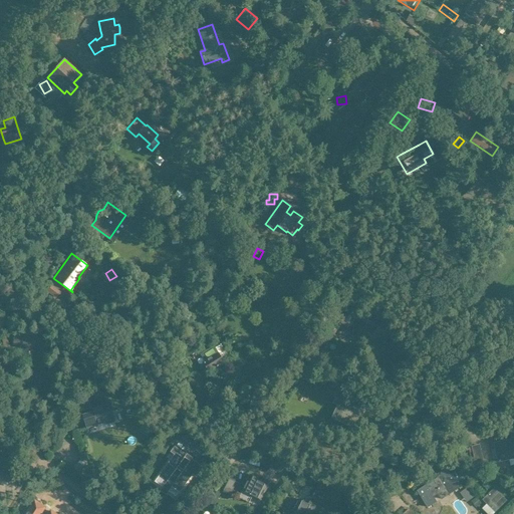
[(321,285),(323,279),(321,278),(322,275),(314,273),(311,282),(321,285)]
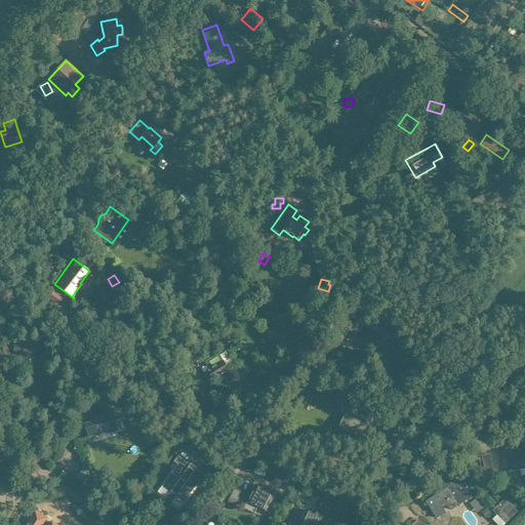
[(57,304),(62,298),(53,292),(49,297),(57,304)]
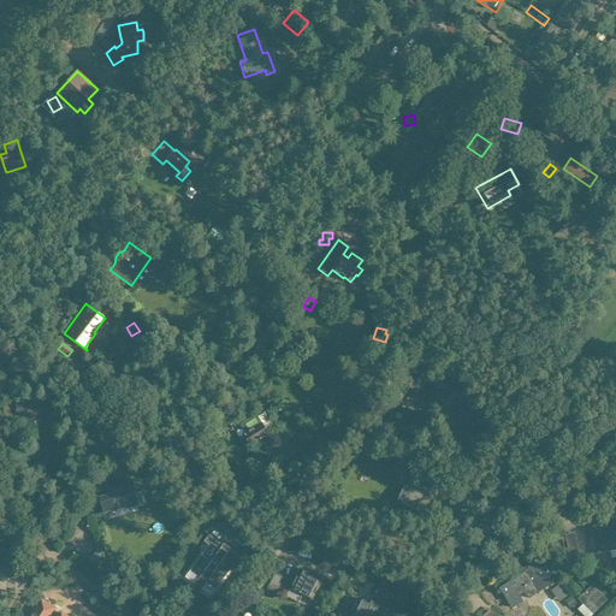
[(67,371),(72,365),(67,361),(63,367),(67,371)]
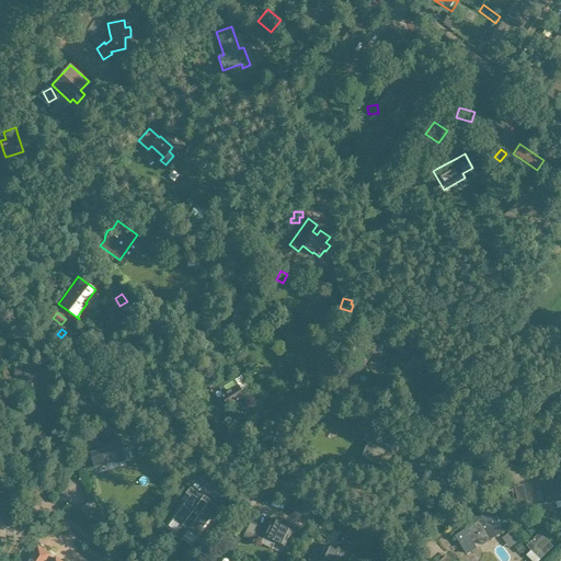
[(355,357),(352,363),(357,367),(361,361),(355,357)]
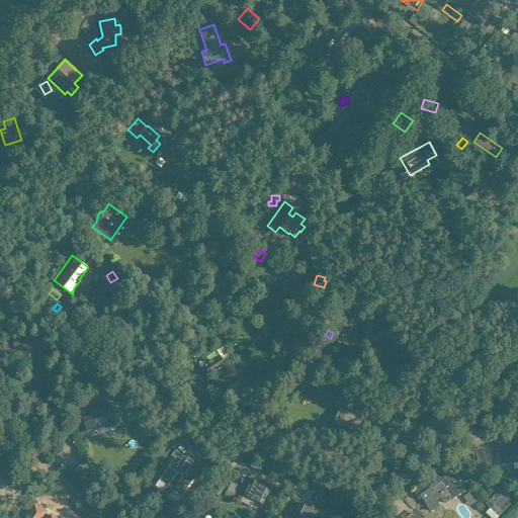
[(14,349),(25,348),(25,351),(45,350),(44,332),(31,332),(31,333),(27,333),(28,339),(20,340),(20,337),(13,337),(14,349)]
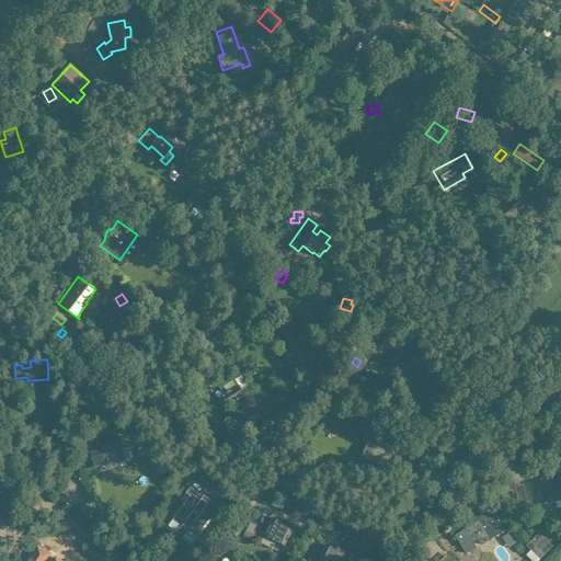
[(244,396),(241,391),(248,387),(241,375),(233,379),(233,378),(224,385),(228,391),(221,396),(228,405),(236,400),(237,401),(238,400),(243,396),(243,397),(244,396)]
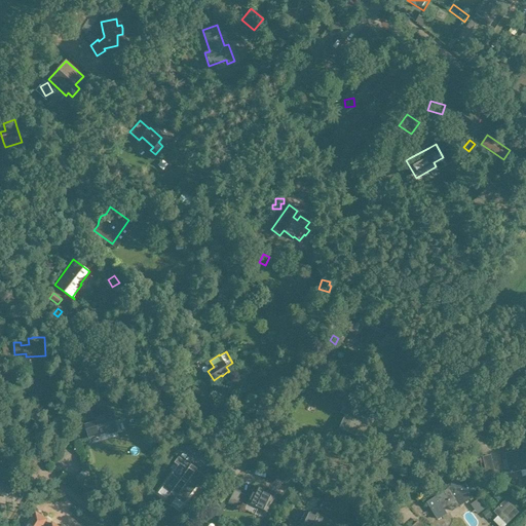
[(194,387),(190,393),(198,400),(202,392),(194,387)]
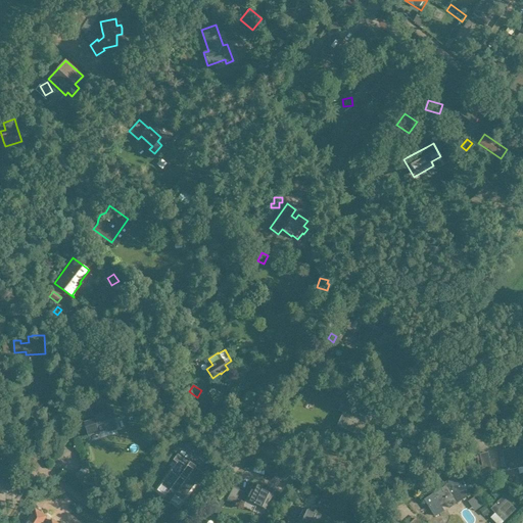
[(366,422),(369,424),(372,416),(343,402),(339,410),(344,412),(338,424),(360,435),(366,422)]
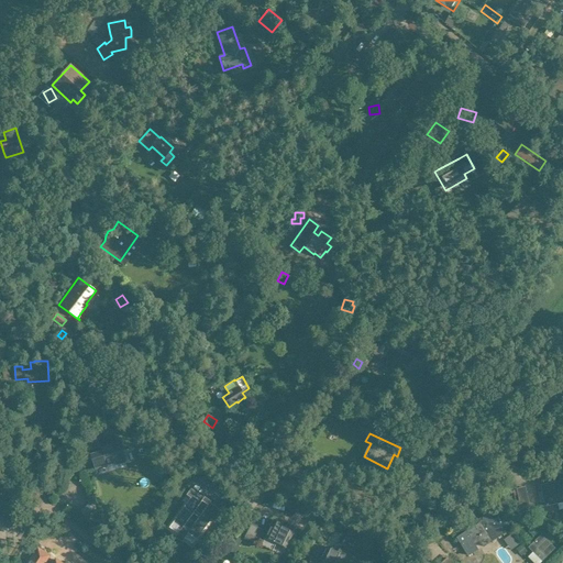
[(96,468),(116,463),(117,465),(125,462),(125,460),(120,440),(100,446),(101,451),(91,454),(96,468)]
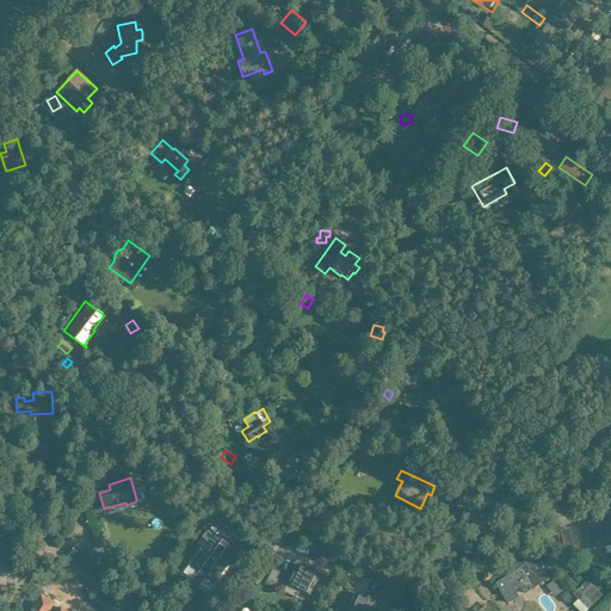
[(608,522),(586,526),(591,549),(610,544),(610,513),(606,516),(608,522)]
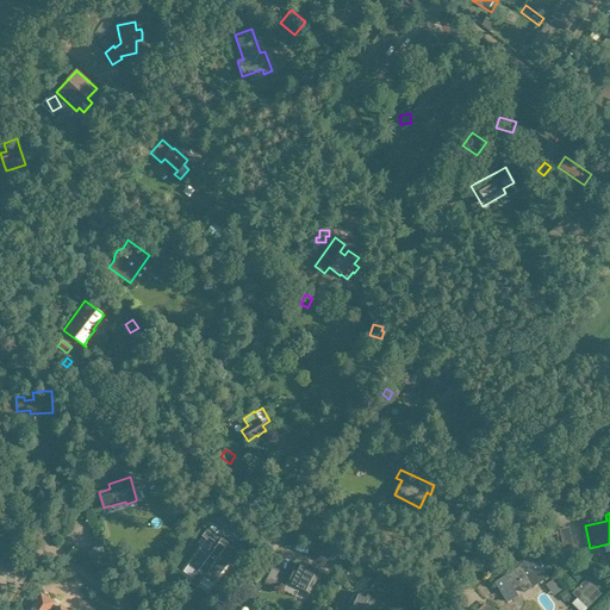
[(568,528),(555,530),(558,543),(562,542),(565,554),(573,552),(568,528)]
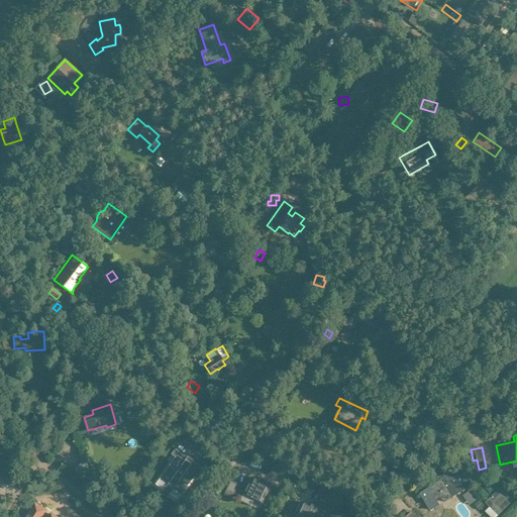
[(181,457),(183,454),(176,448),(171,454),(175,457),(159,480),(167,485),(173,490),(181,495),(194,478),(197,480),(204,471),(197,464),(195,468),(191,464),(184,473),(179,470),(186,460),(185,460),(181,457)]
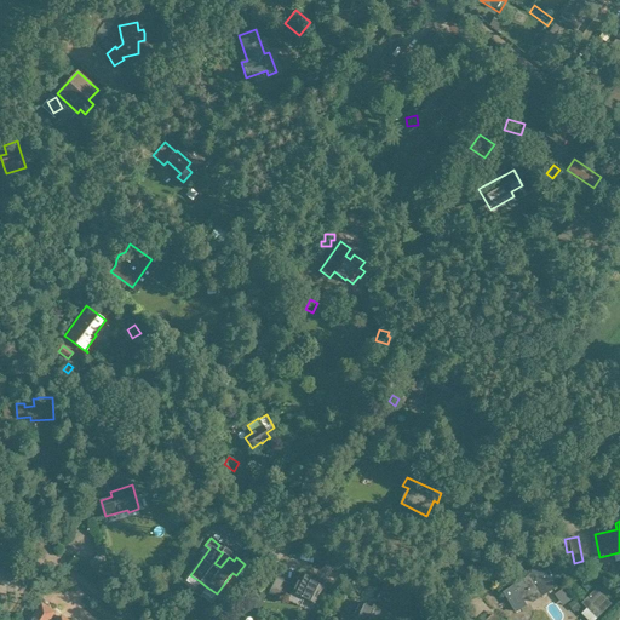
[(110,561),(102,551),(89,562),(96,572),(110,561)]
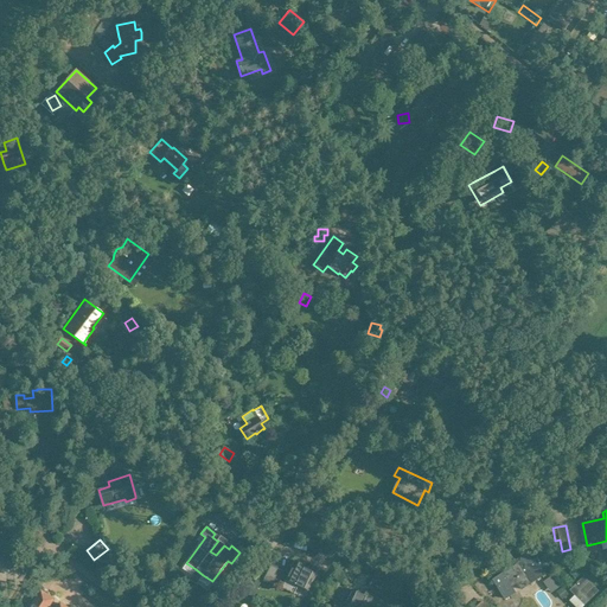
[(499,576),(493,580),(497,587),(505,599),(515,593),(511,587),(517,582),(521,589),(529,583),(530,585),(545,574),(530,550),(513,561),(517,564),(499,576)]
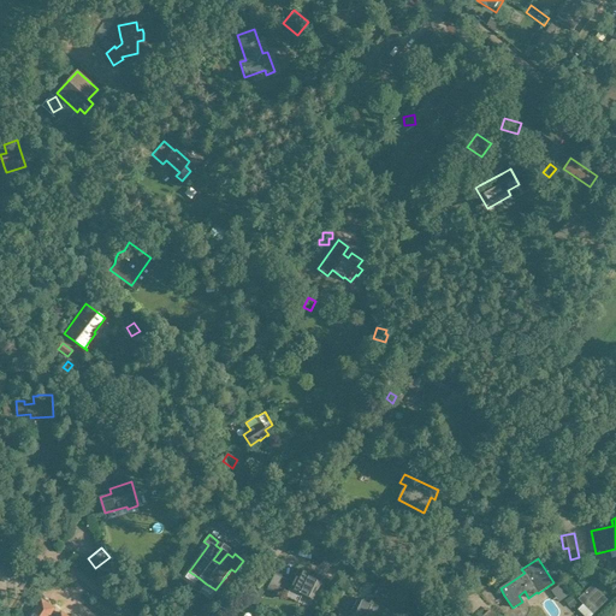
[(298,603),(303,594),(313,599),(321,582),(304,574),(306,572),(300,569),(291,585),(291,586),(286,597),(298,603)]
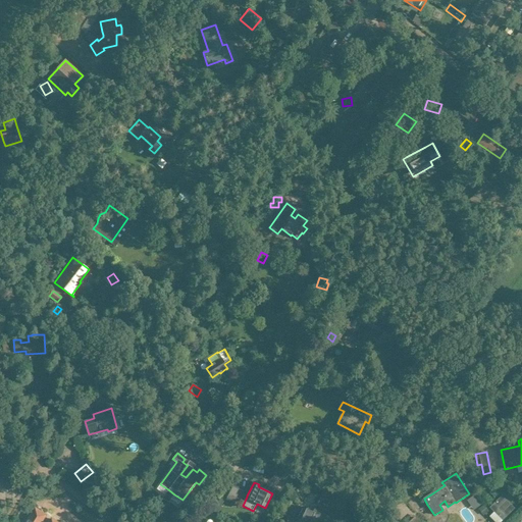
[(244,491),(232,485),(226,498),(239,504),(244,491)]
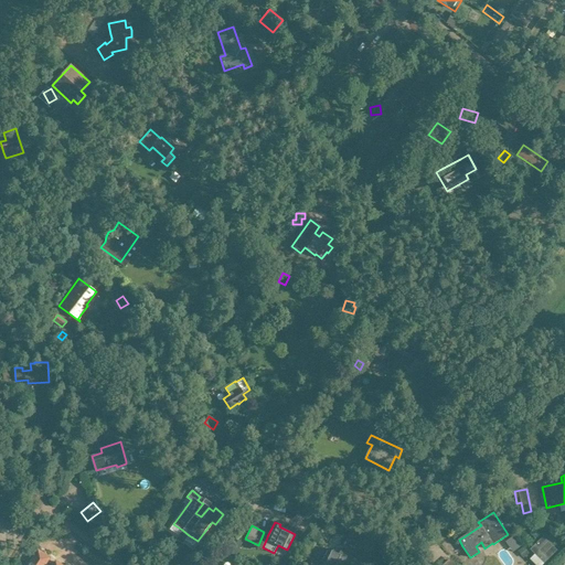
[(543,536),(530,550),(543,563),(557,551),(543,536)]
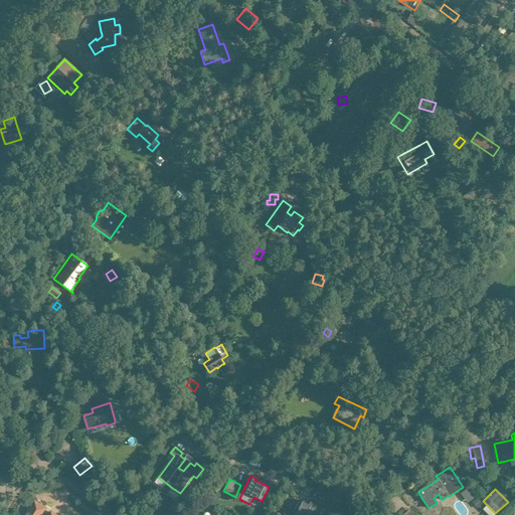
[(211,491),(206,503),(215,507),(220,495),(211,491)]
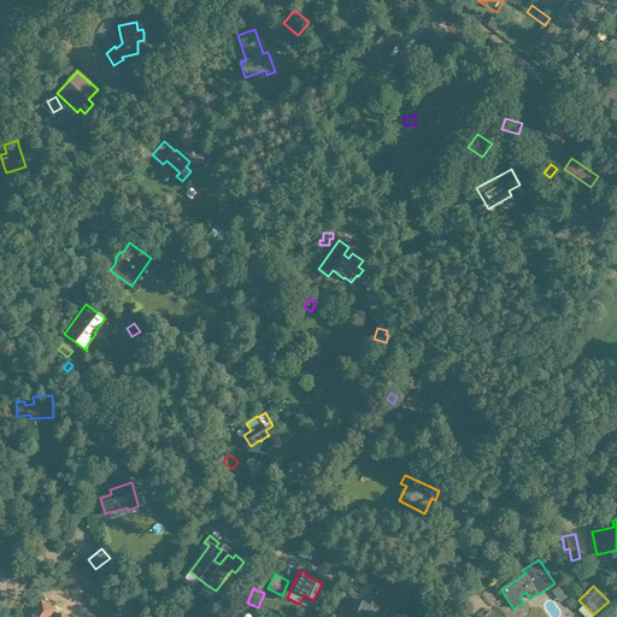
[(571,598),(566,603),(571,609),(577,605),(571,598)]
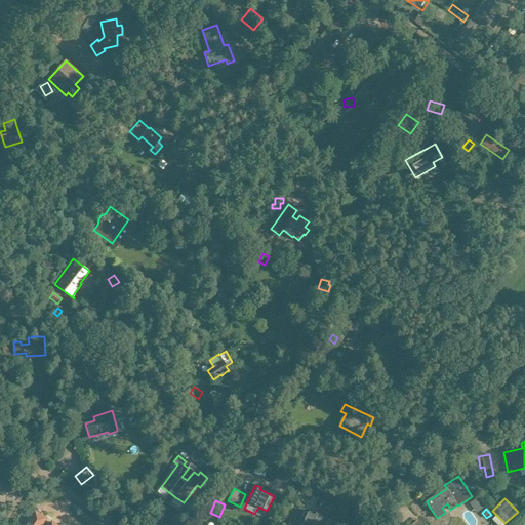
[(325,524),(324,524),(326,521),(322,519),(323,515),(316,512),(315,515),(305,510),(297,524),(299,524),(325,524)]
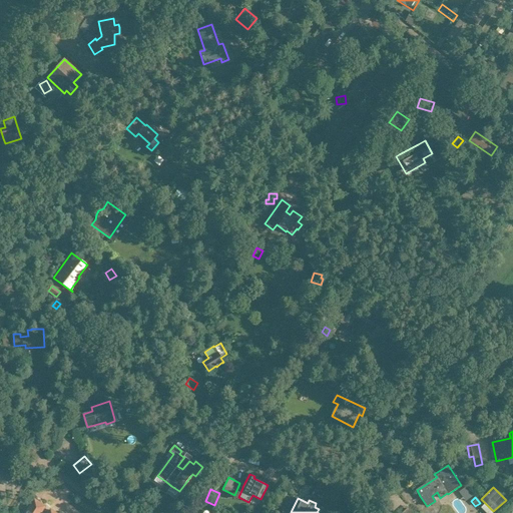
[(35,500),(26,512),(40,512),(45,507),(35,500)]
